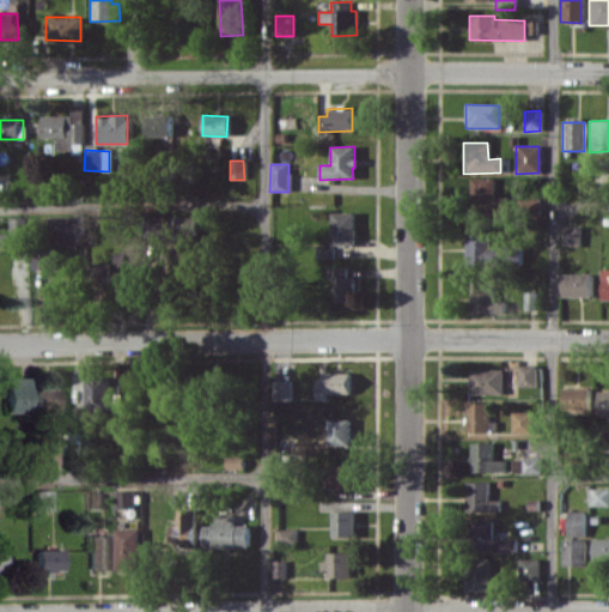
[(493,179),(468,179),(467,216),(505,216),(506,198),(493,198),(493,179)]
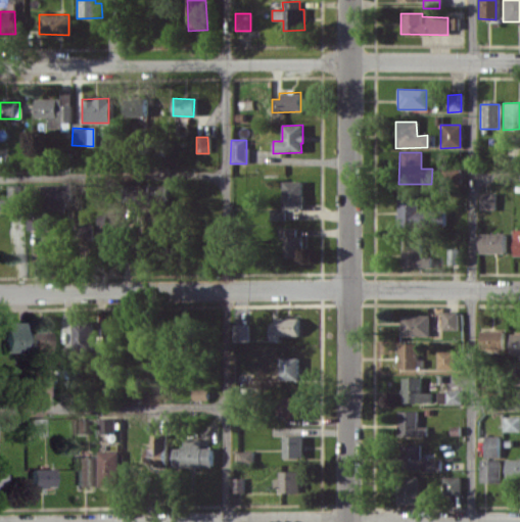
[(301,182),(282,182),(282,208),(301,209),(301,182)]
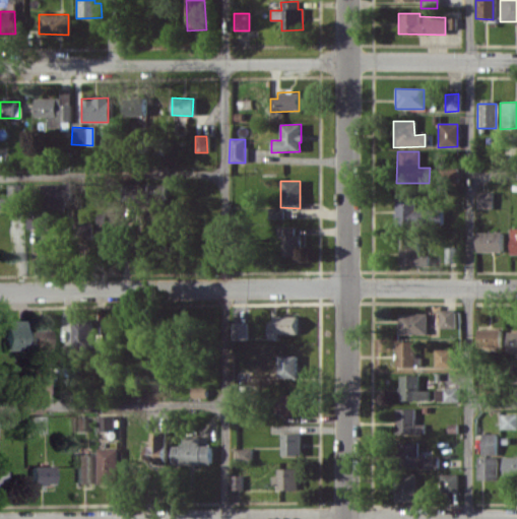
[(45,184),(45,206),(71,205),(71,183),(45,184)]
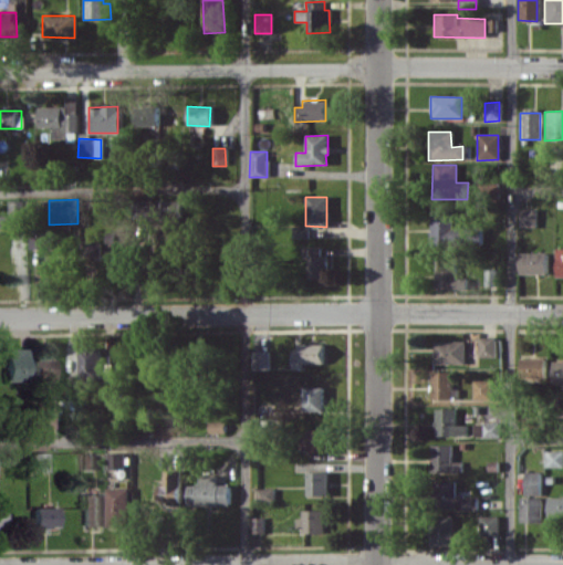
[(0,227),(23,228),(23,201),(8,200),(8,216),(0,215),(0,227)]
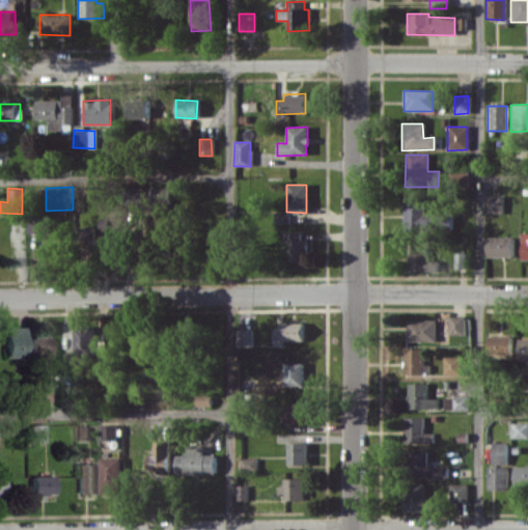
[(169,189),(146,189),(146,202),(169,201),(169,189)]
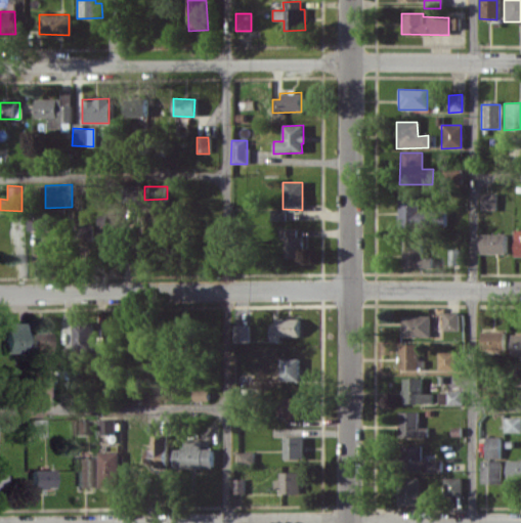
[(397,226),(424,227),(424,214),(419,214),(419,193),(397,192),(397,226)]
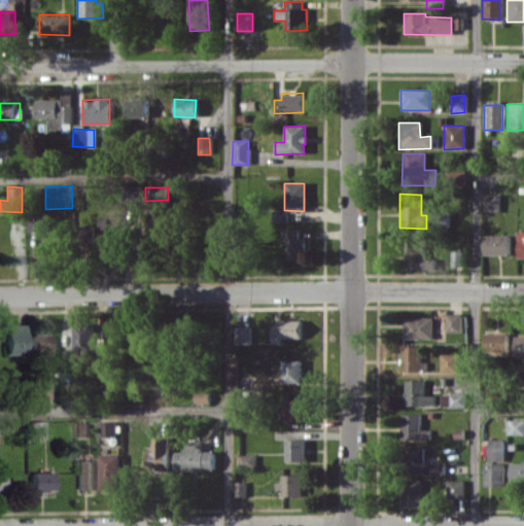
[(497,211),(497,195),(482,195),(482,211),(497,211)]
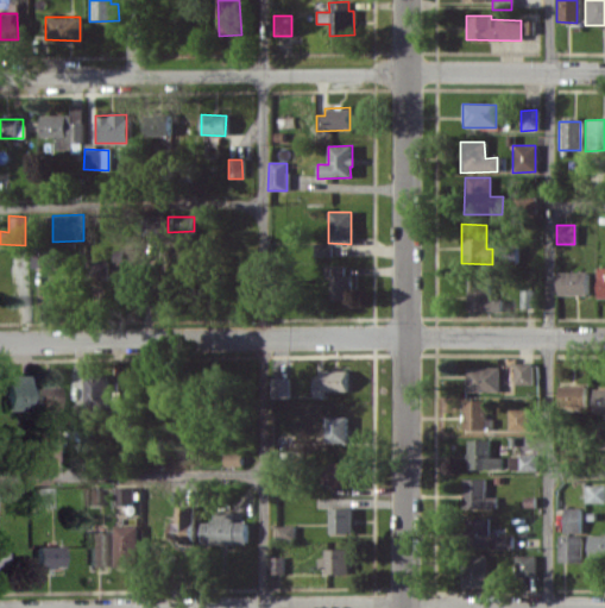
[(329,244),(313,244),(313,257),(329,256),(329,244)]
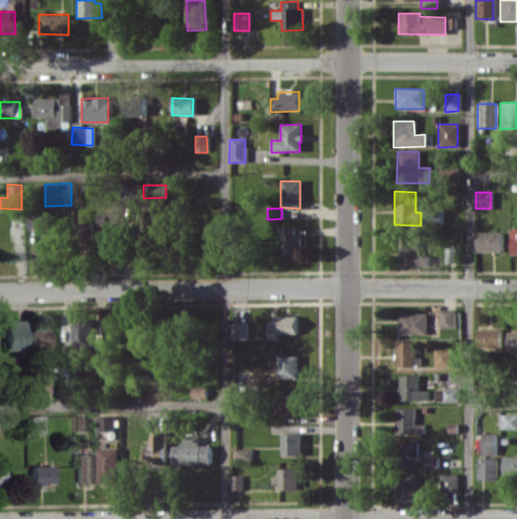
[(45,229),(44,212),(25,212),(26,230),(45,229)]
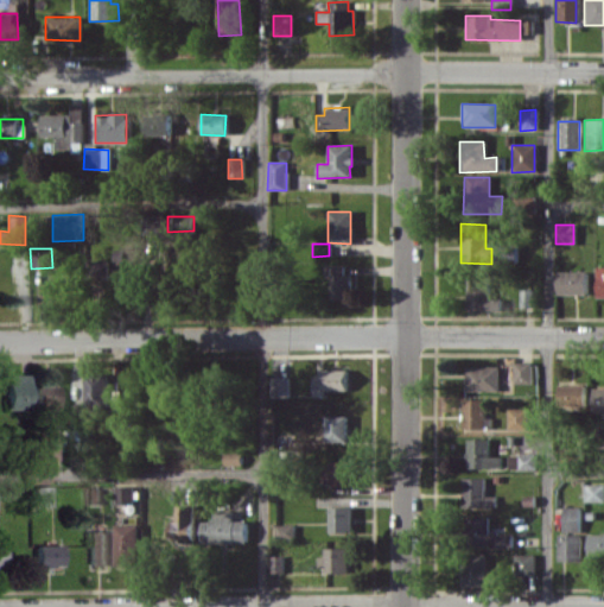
[(139,250),(114,250),(115,274),(139,274),(139,250)]
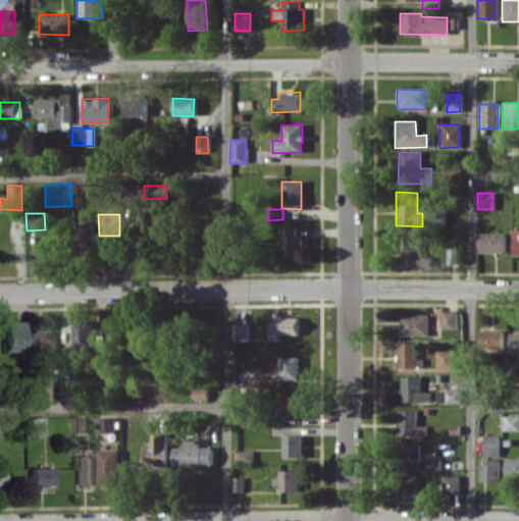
[(294,228),(279,228),(280,258),(300,257),(300,236),(294,236),(294,228)]
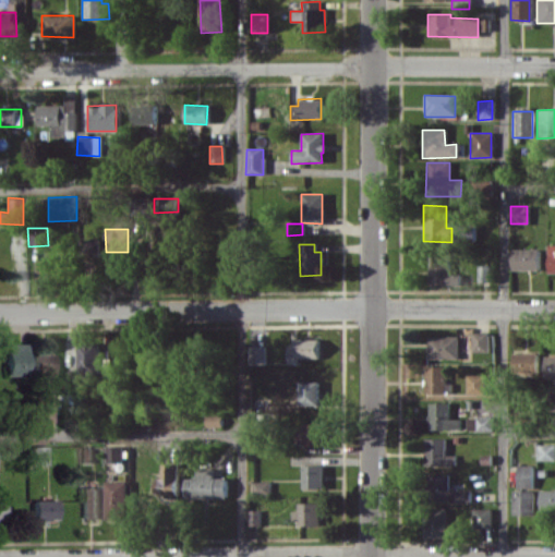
[(509,270),(537,271),(538,250),(510,250),(509,270)]
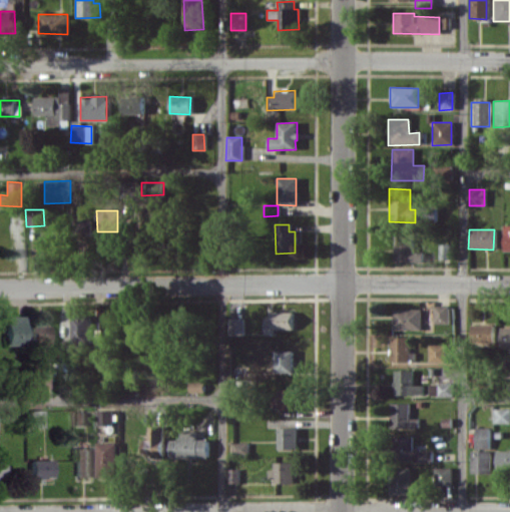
[(421,262),(422,252),(412,252),(412,237),(392,236),(391,262),(421,262)]
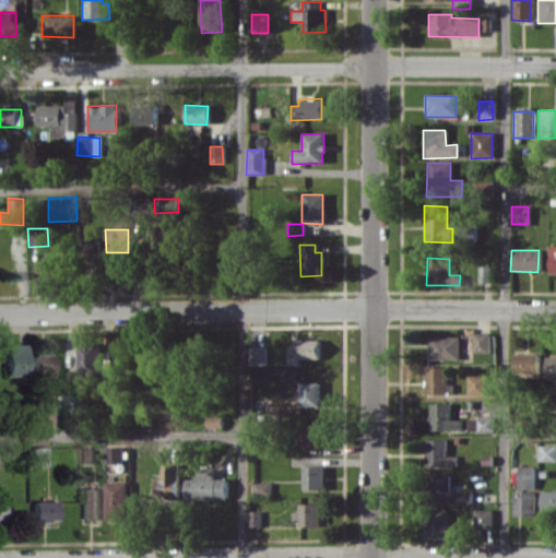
[(487,333),(472,333),(471,354),(487,354),(487,333)]
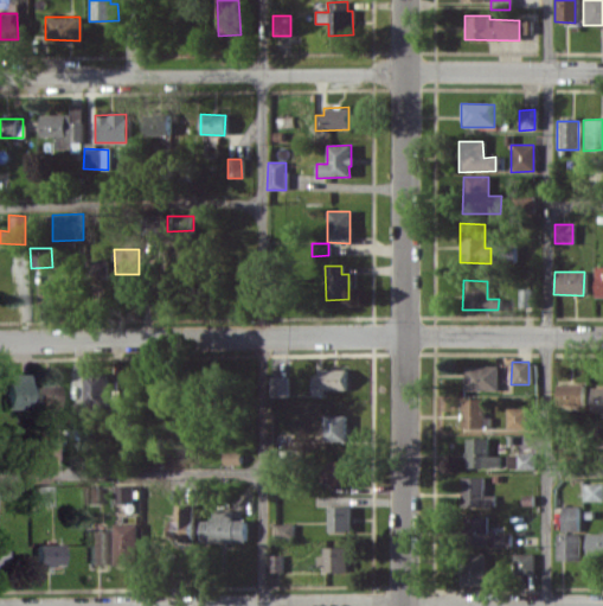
[(496,390),(496,367),(463,367),(463,391),(496,390)]
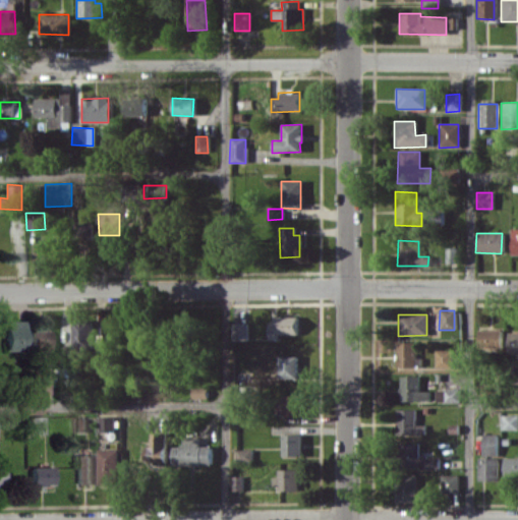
[(296,318),(275,318),(275,323),(268,323),(268,336),(296,335),(296,318)]
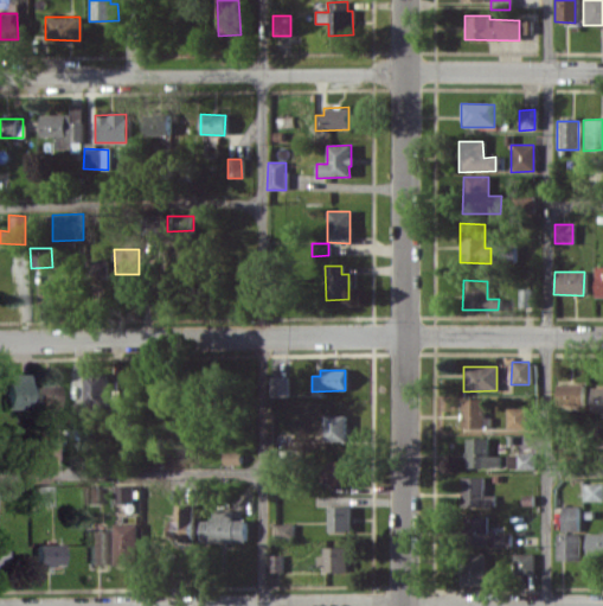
[(23,409),(21,374),(0,375),(0,409),(23,409)]
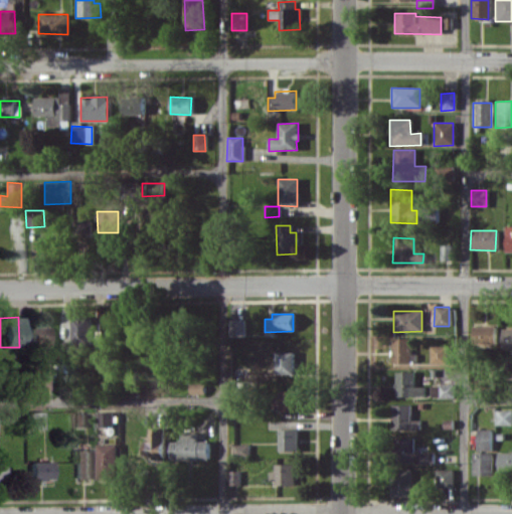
[(71,344),(91,345),(92,318),(71,318),(71,344)]
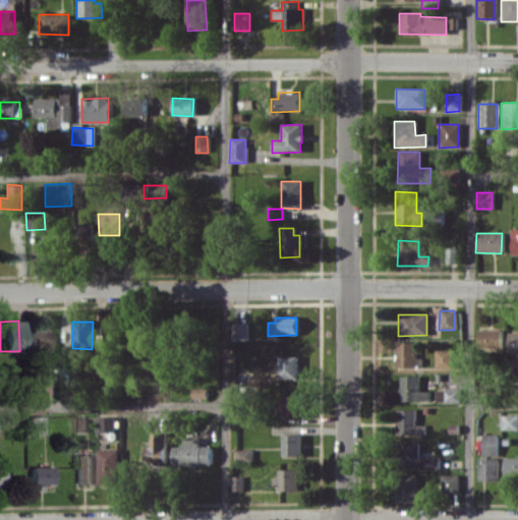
[(246,341),(246,323),(230,324),(230,341),(246,341)]
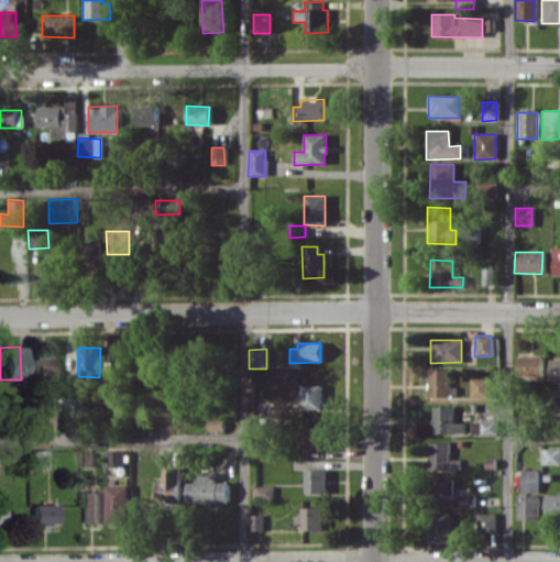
[(540,356),(515,356),(515,376),(540,377),(540,356)]
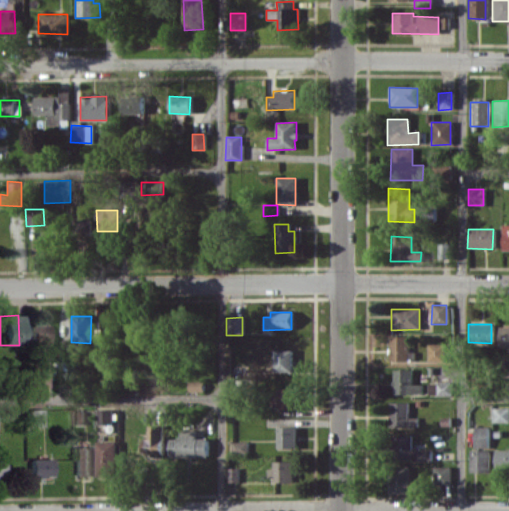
[(43,325),(25,325),(26,345),(44,344),(43,325)]
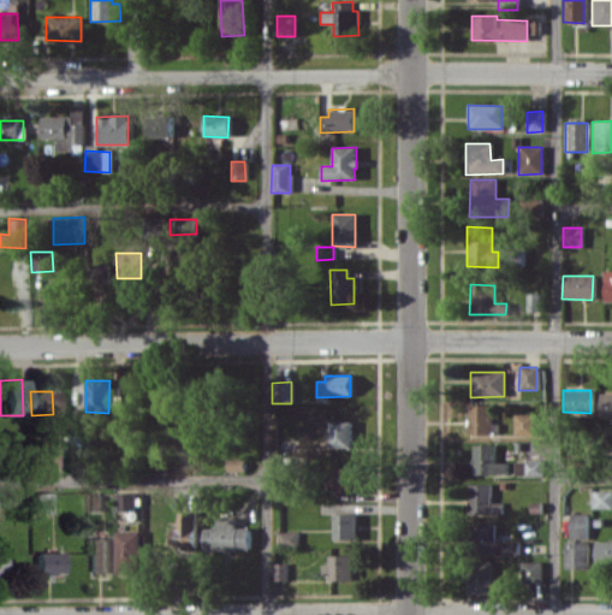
[(611,394),(596,394),(596,418),(611,418),(611,394)]
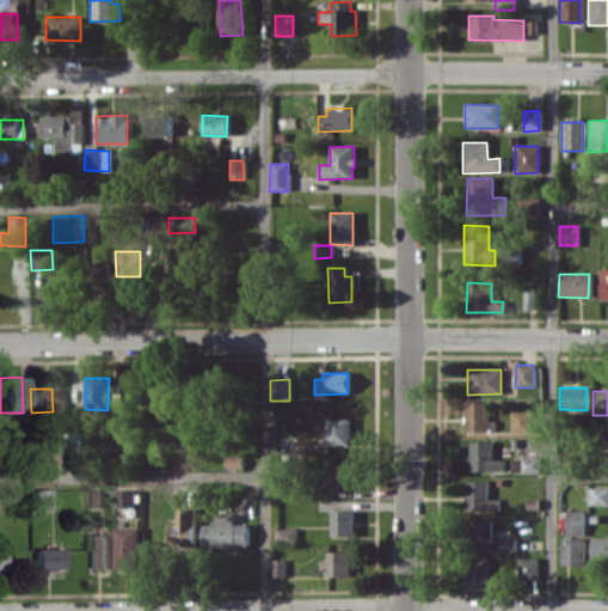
[(486,432),(486,403),(465,403),(465,433),(486,432)]
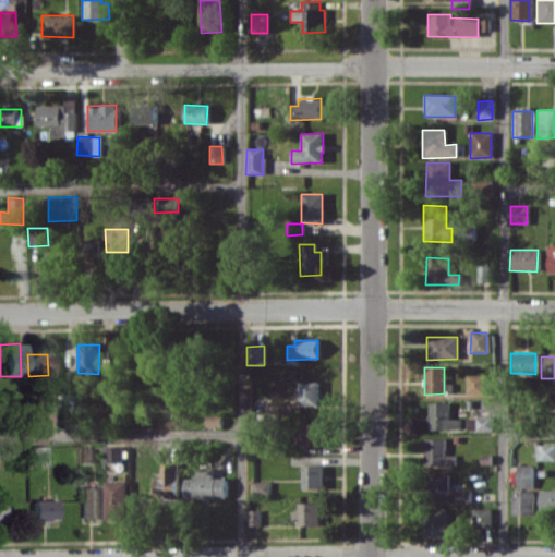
[(483,395),(483,375),(466,375),(465,395),(483,395)]
